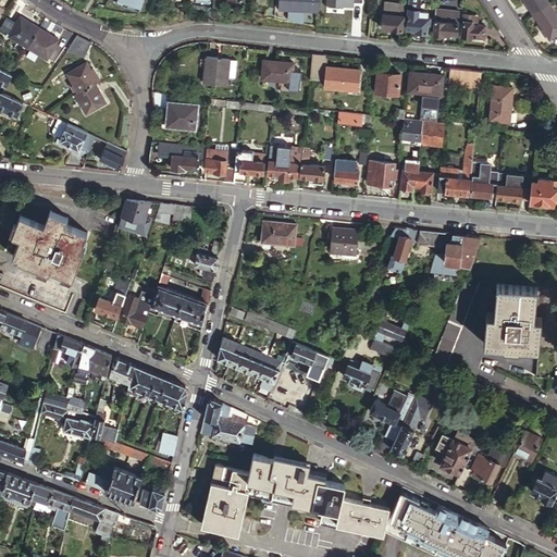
[(279,0),(279,8),(317,10),(317,0),(279,0)]
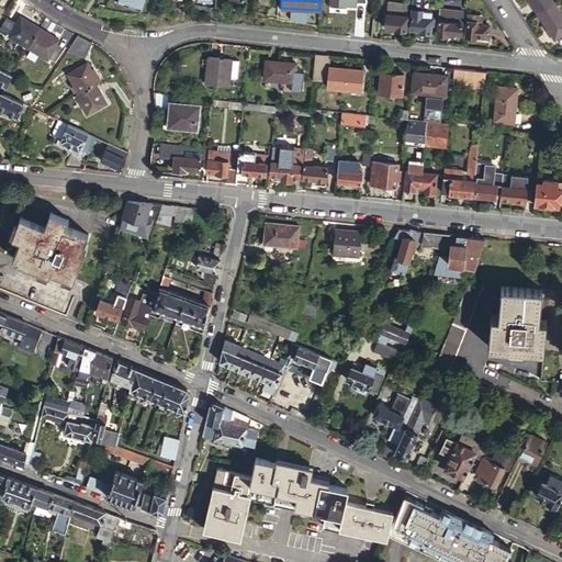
[(319,0),(319,10),(321,10),(358,12),(358,0),(319,0)]
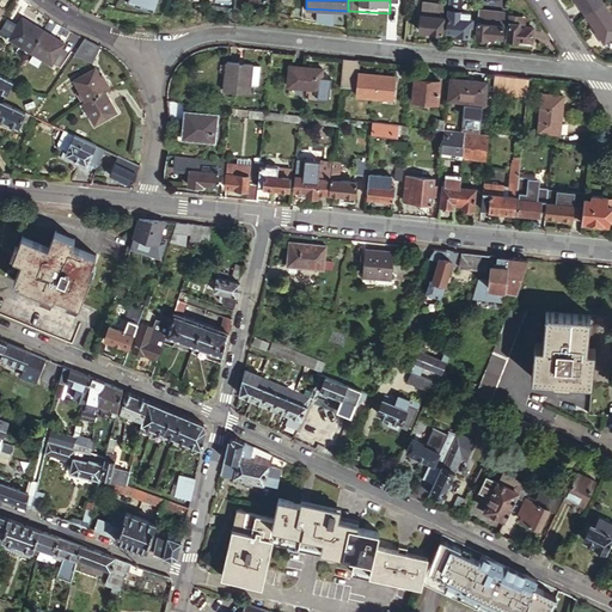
[(575,0),(585,13),(601,2),(599,0),(575,0)]
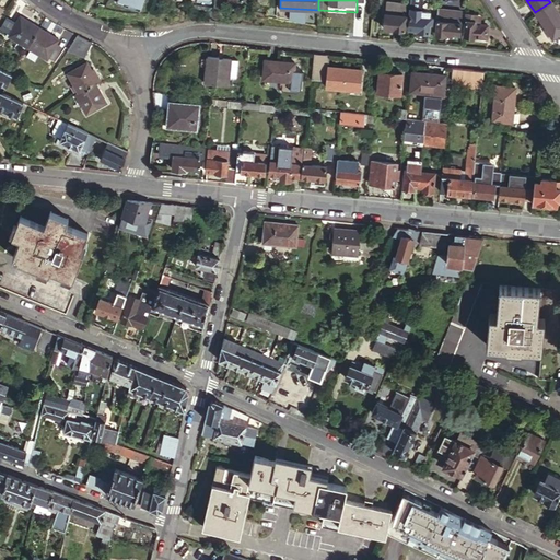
[(559,16),(550,2),(535,12),(551,37),(559,31),(559,16)]
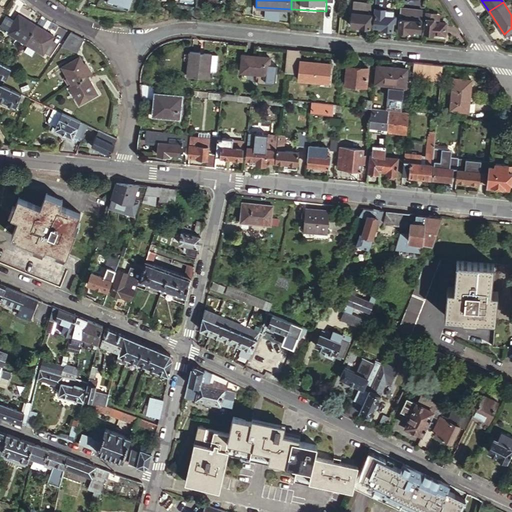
[(361,7),(351,6),(349,25),(369,27),(370,13),(361,12),(361,7)]
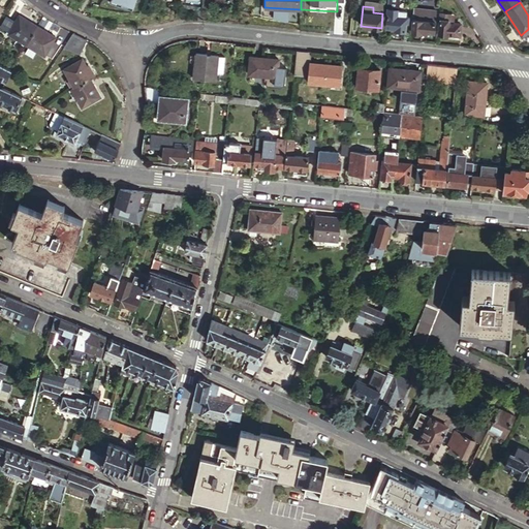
[(397,8),(386,8),(384,25),(394,26),(394,29),(404,30),(404,22),(408,22),(408,16),(405,14),(405,9),(397,8)]
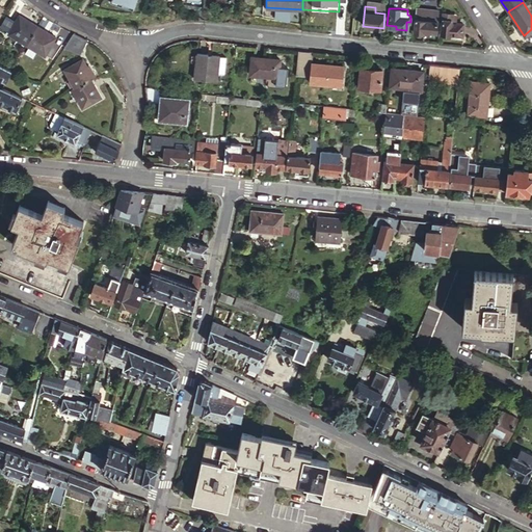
[(419,11),(414,11),(411,31),(427,33),(427,31),(435,32),(437,14),(430,12),(430,17),(423,16),(423,19),(418,18),(419,11)]
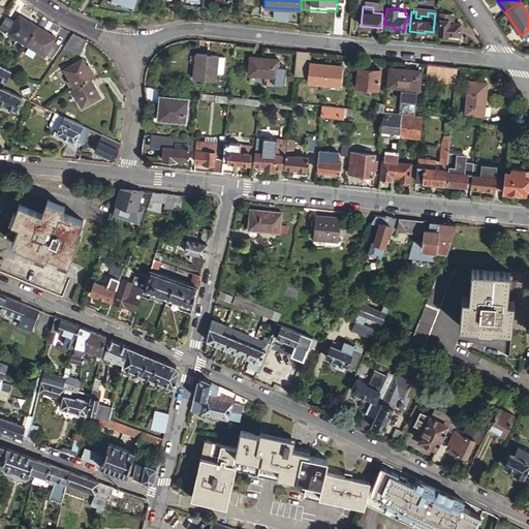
[(25,43),(35,25),(18,16),(7,33),(25,43)]
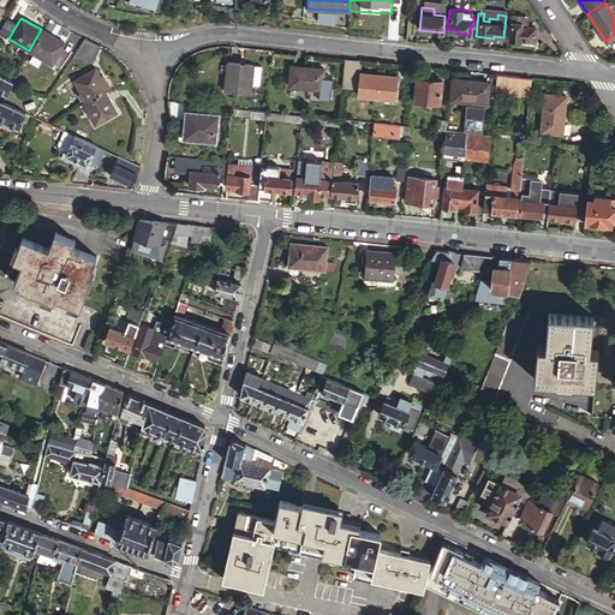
[(523,22),(511,21),(509,39),(533,40),(535,27),(527,27),(527,22),(523,22)]
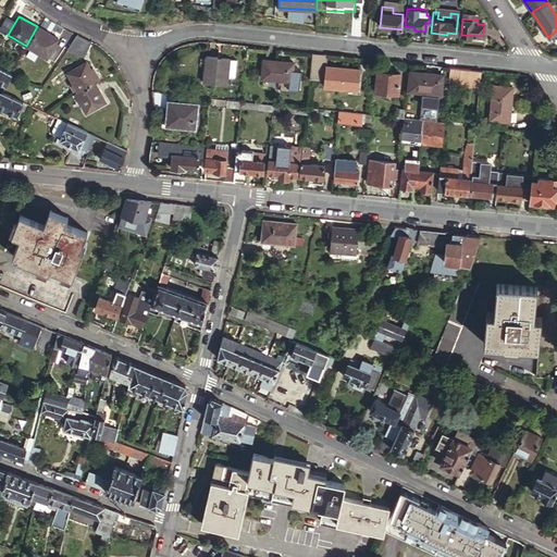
[(367,37),(374,38),(375,21),(368,21),(367,37)]
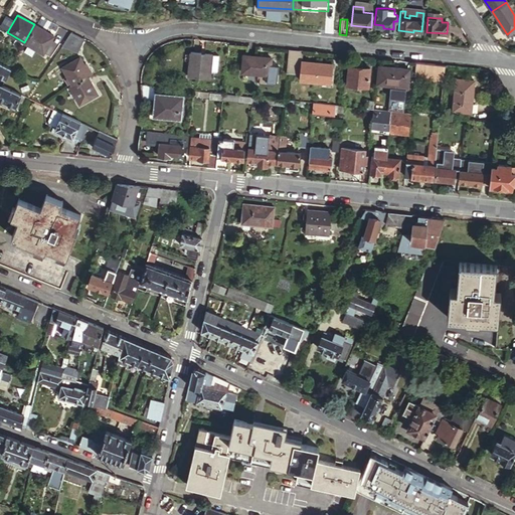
[(52,35),(34,24),(24,42),(42,53),(52,35)]
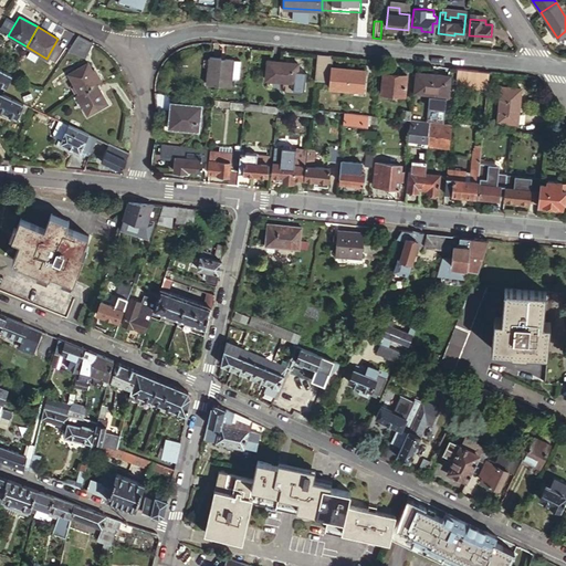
[(92,41),(76,34),(66,49),(85,58),(92,41)]
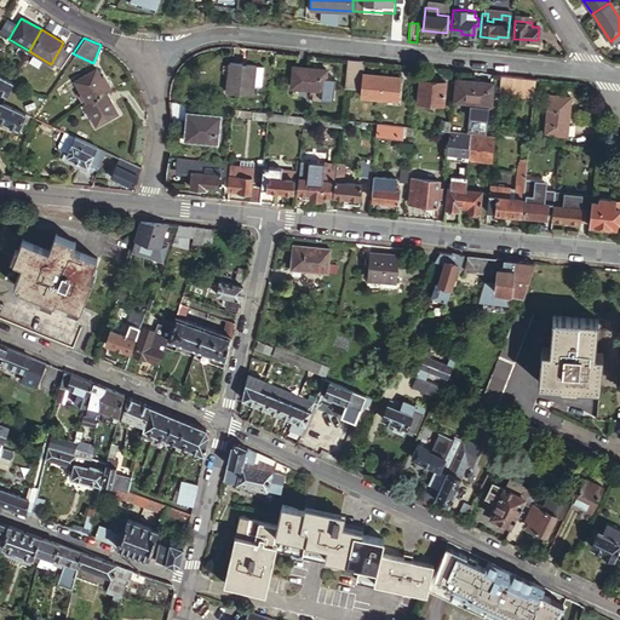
[(363,61),(346,59),(344,85),(361,87),(362,73),(363,61)]
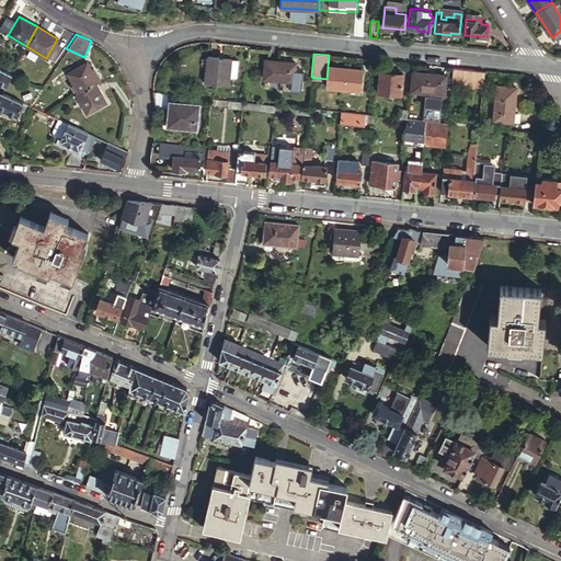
[(230,58),(207,56),(204,81),(227,84),(230,58)]
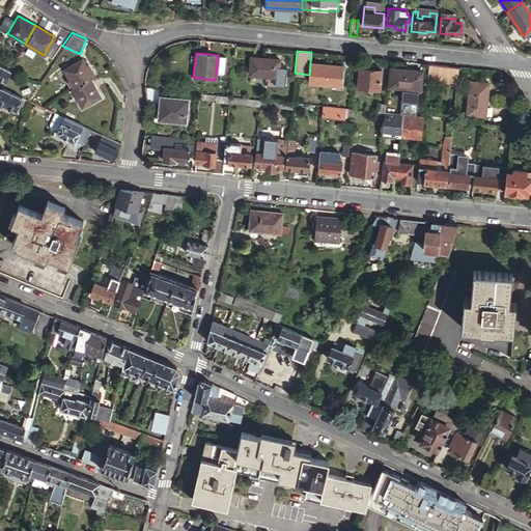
[(279,59),(250,56),(249,75),(278,77),(279,59)]
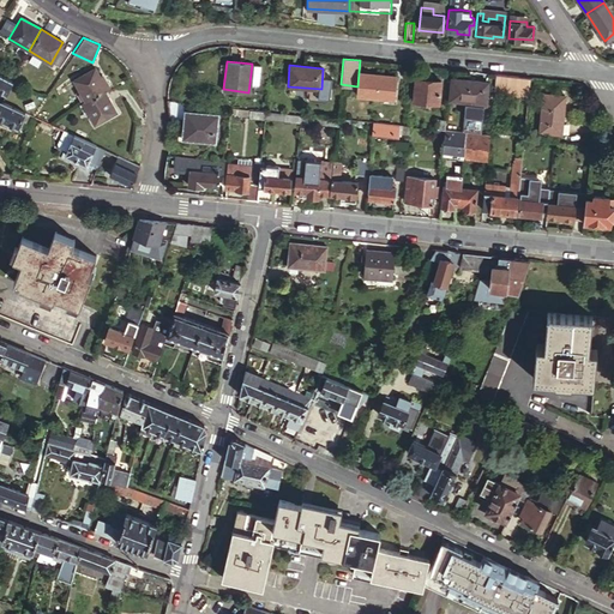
[(103,92),(107,90),(92,67),(73,79),(86,103),(103,92)]
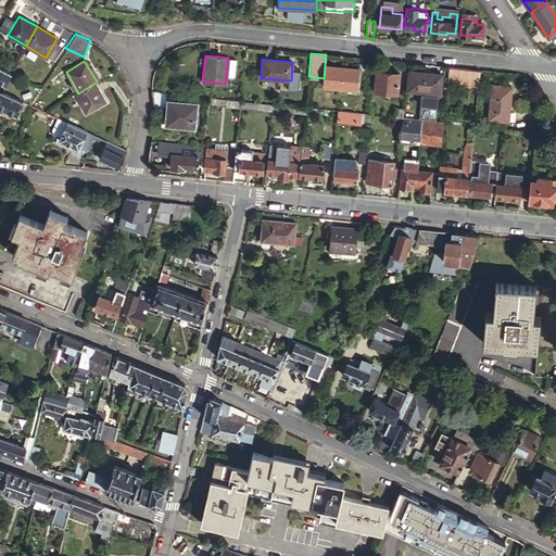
[(12,72),(11,72),(0,65),(0,81),(4,84),(12,72)]
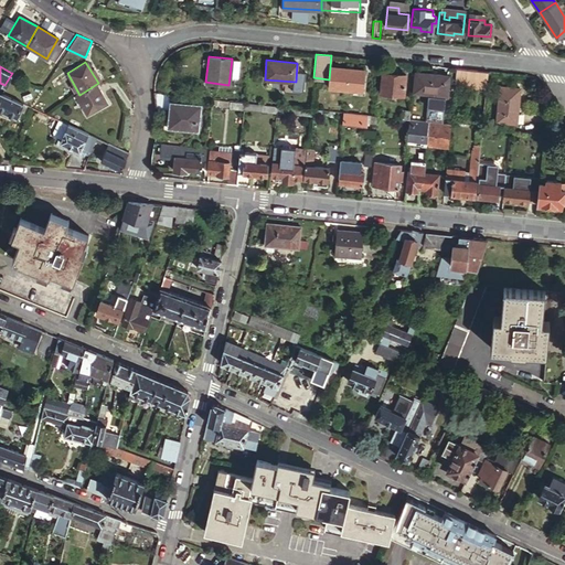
[(363,70),(330,66),(329,80),(328,87),(362,91),(363,70)]
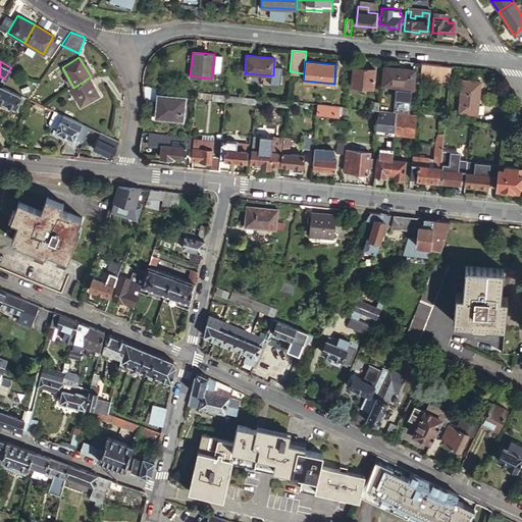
[(420,77),(449,81),(450,65),(421,62),(420,77)]
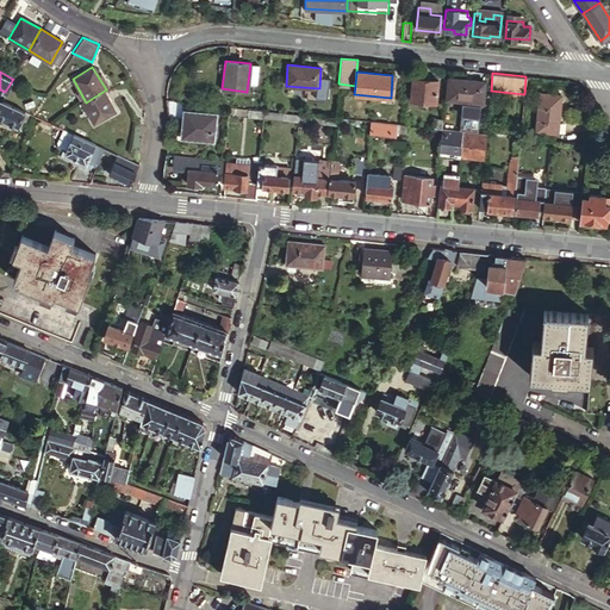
[(437,80),(412,76),(410,99),(435,101),(437,80)]
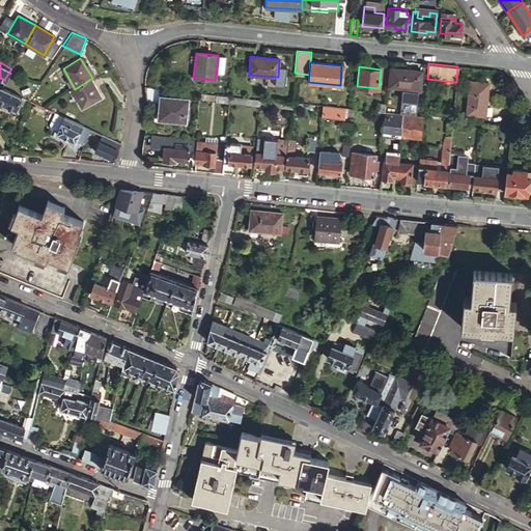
[(422,71),(390,67),(389,86),(420,89),(422,71)]
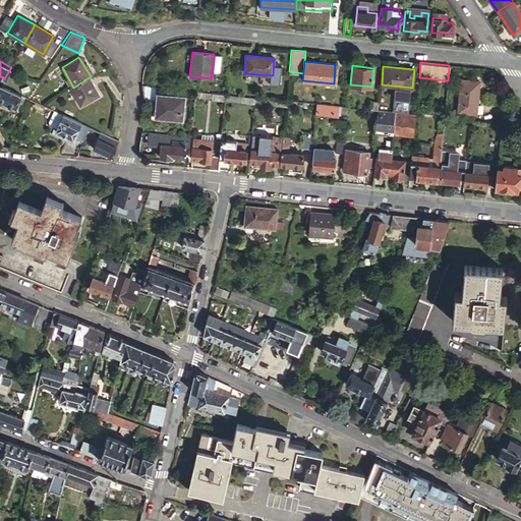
[(73,88),(69,90),(79,106),(98,95),(88,78),(73,88)]
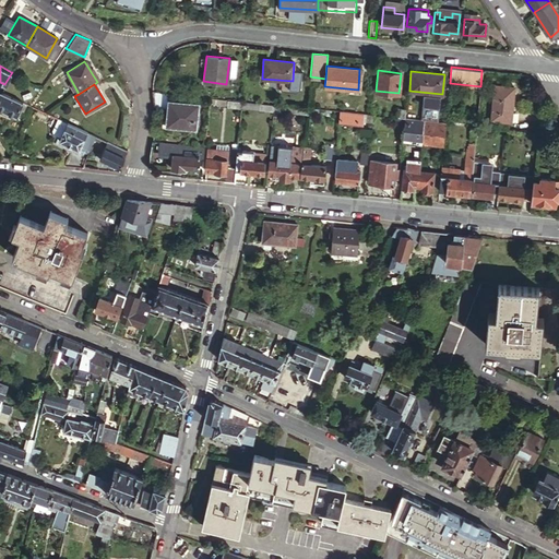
[(513,87),(494,85),(490,119),(510,121),(513,87)]
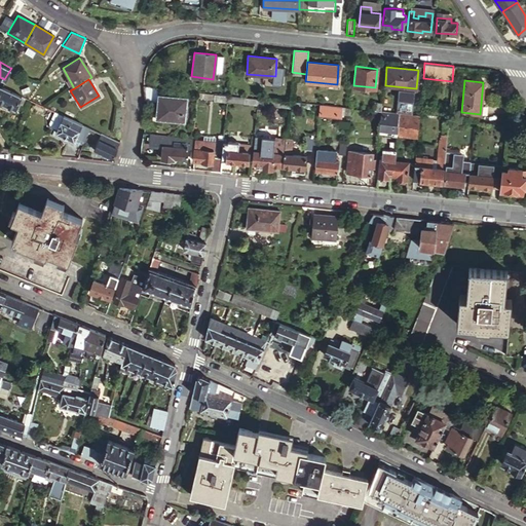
[(15,104),(20,95),(1,85),(0,84),(0,101),(14,107),(15,104)]
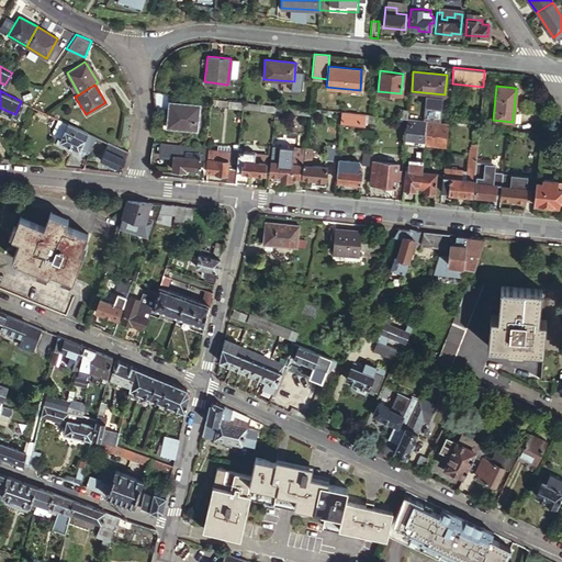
[(169,94),(152,92),(155,113),(167,114),(168,101),(169,94)]
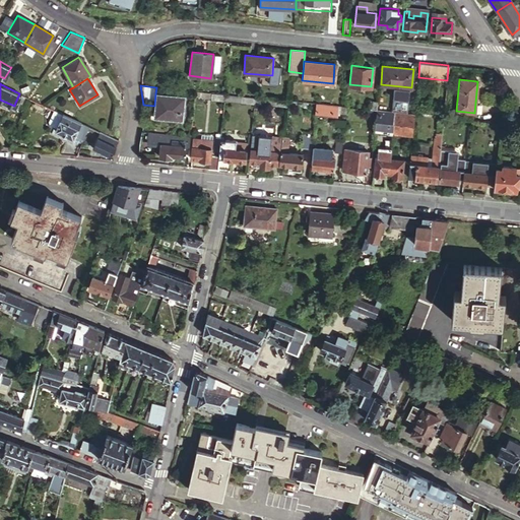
[(184,96),(155,93),(154,106),(153,117),(181,120),(184,96)]
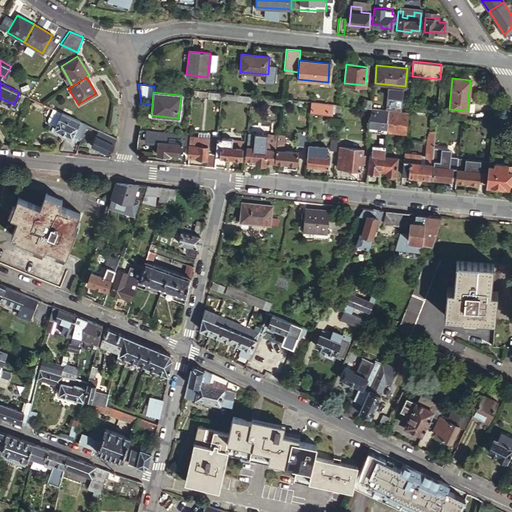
[(332,110),(333,104),(310,102),(309,112),(332,114),(332,110)]
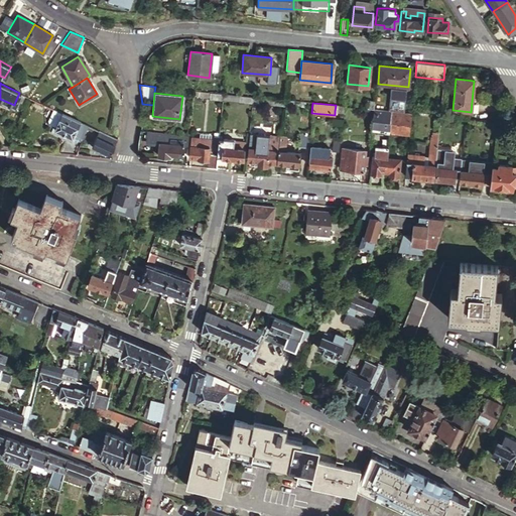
[(62,112),(53,108),(48,121),(49,124),(55,127),(62,112)]
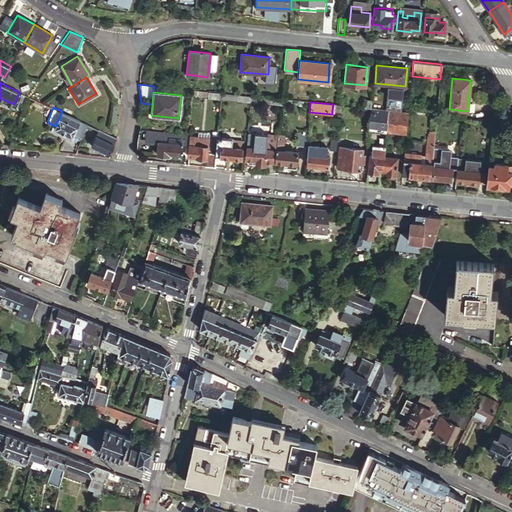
[(386,129),(388,109),(370,107),(370,114),(368,127),(377,128),(380,130),(379,144),(373,144),(372,152),(383,153),(384,145),(386,129)]
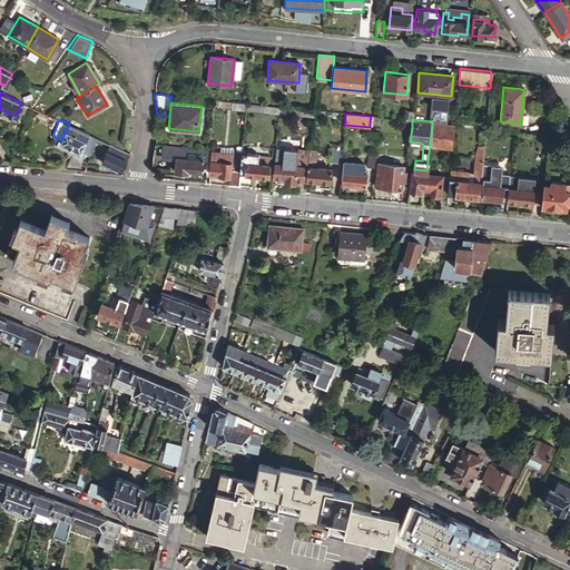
[(450,158),(454,124),(432,121),(430,144),(443,146),(442,157),(450,158)]
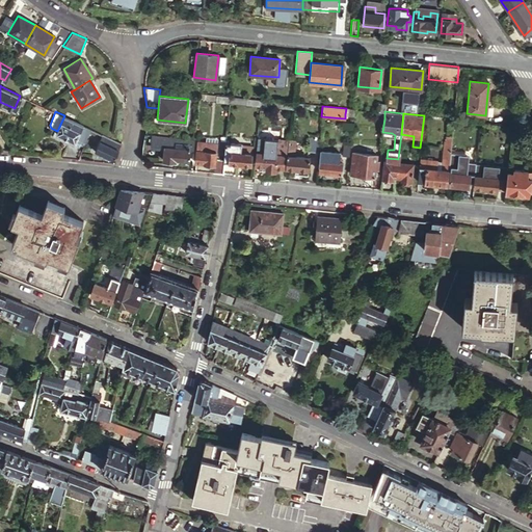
[(83,125),(64,115),(57,131),(56,133),(75,141),(76,138),(83,125)]
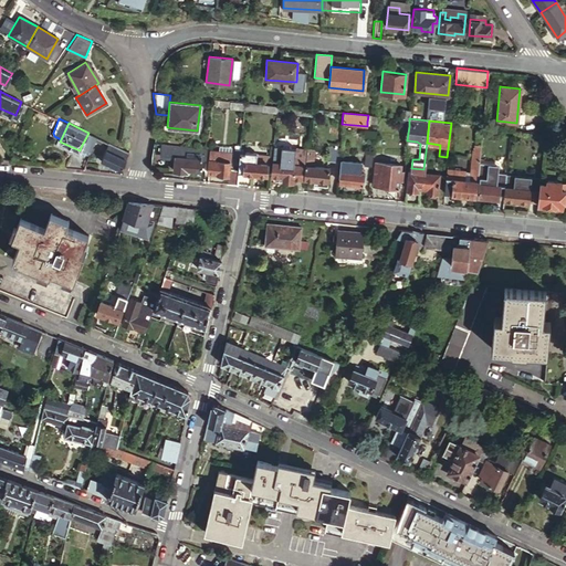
[(94,140),(96,136),(88,133),(81,147),(90,152),(94,140)]
